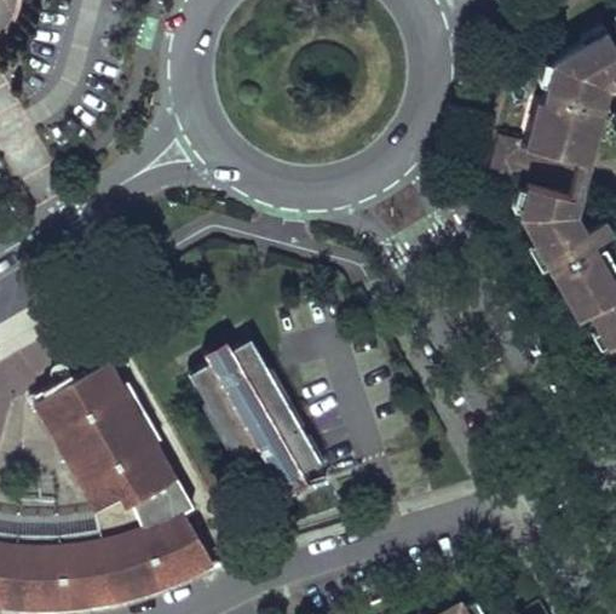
[(615,28),(615,46),(608,33),(554,63),(545,102),(539,101),(533,125),(540,127),(534,150),(582,164),(594,115),(576,110),(579,103),(592,107),(597,87),(615,76),(615,28)]
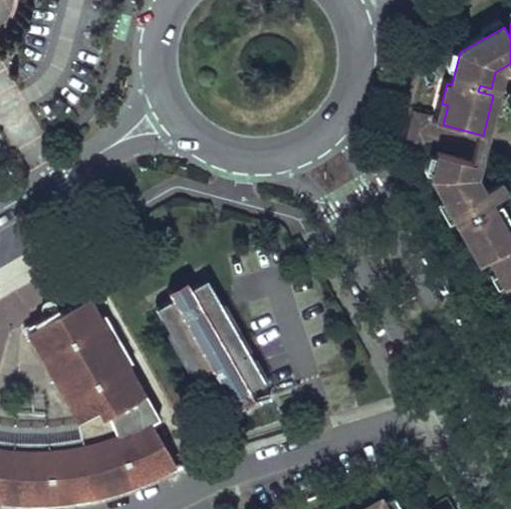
[(500,97),(506,73),(510,71),(510,63),(495,72),(491,88),(480,85),(478,91),(493,95),(500,97)]
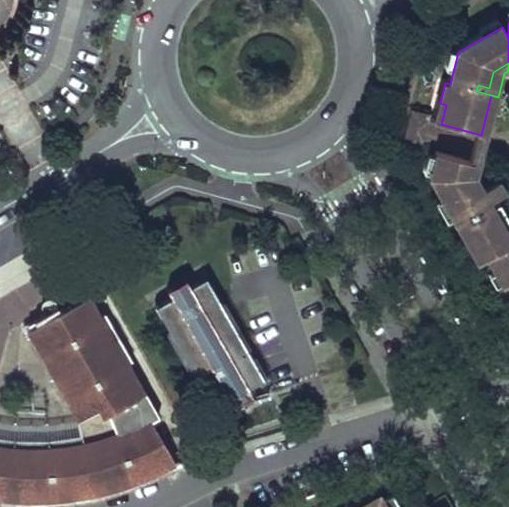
[(498,97),(491,95),(481,135),(488,137),(498,97)]
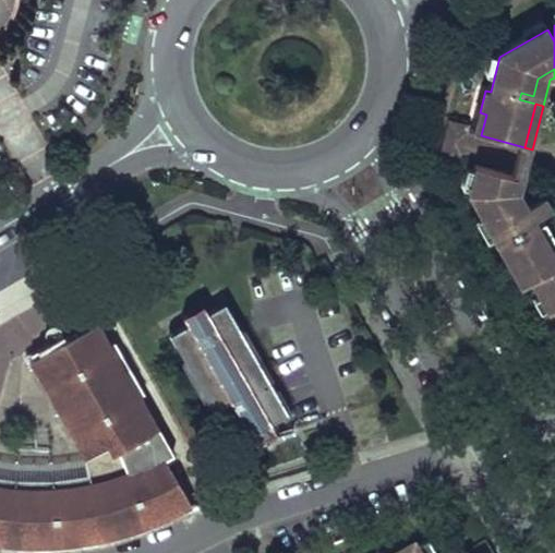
[(473,133),(481,135),(486,115),(480,112),(473,133)]
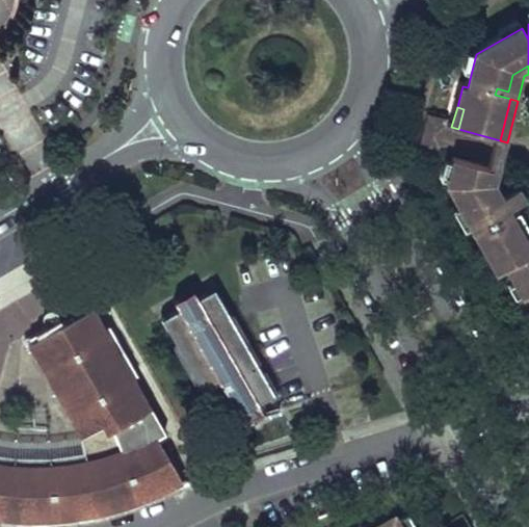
[(488,164),(495,143),(446,131),(448,125),(430,121),(422,154),(439,158),(441,151),(488,164)]
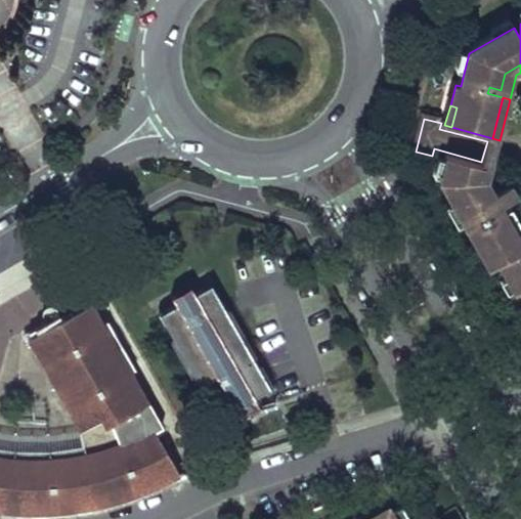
[(496,211),(481,183),(485,167),(446,157),(439,183),(465,227),(469,224),(473,231),(469,234),(479,253),(485,250),(495,267),(498,265),(515,295),(520,291),(520,225),(512,210),(506,214),(490,223),(486,217),(496,211)]
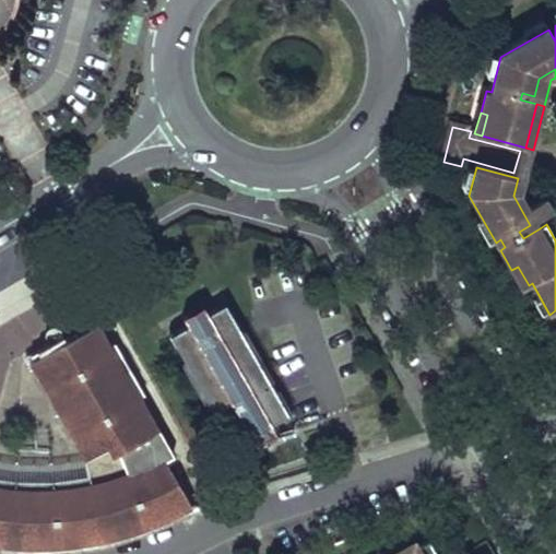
[(523,238),(540,228),(536,222),(529,209),(521,195),(524,180),(518,178),(513,196),(530,225),(519,232),(523,238)]
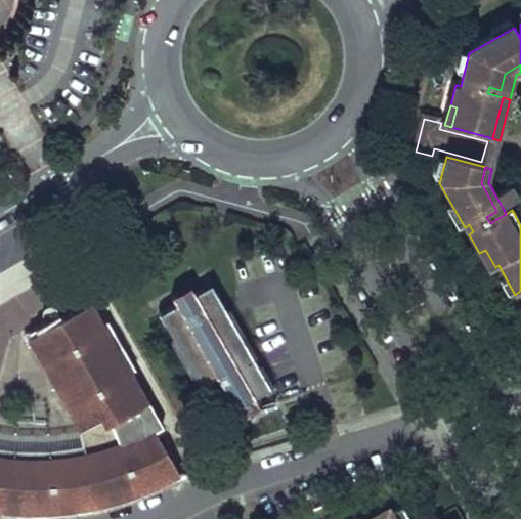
[(503,208),(519,199),(512,186),(495,196),(503,208)]
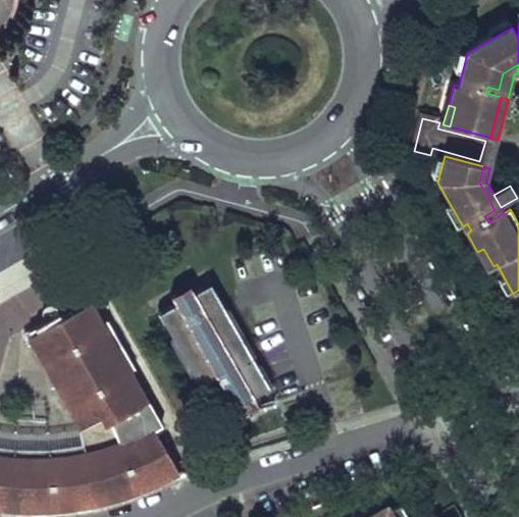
[(487,269),(494,266),(483,249),(477,252),(487,269)]
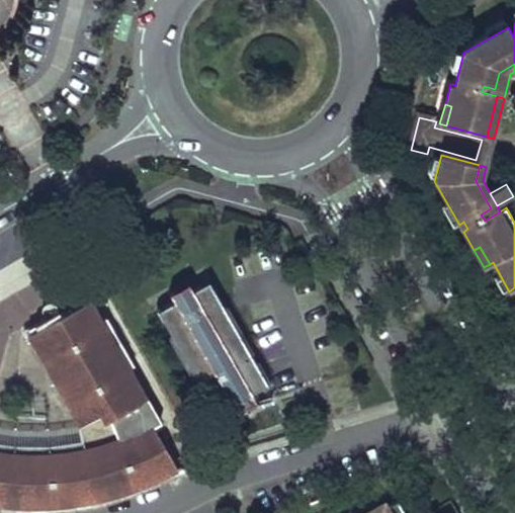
[(268,388),(210,285),(194,293),(190,286),(171,296),(175,305),(160,314),(185,357),(219,416),(234,407),(239,416),(260,410),(253,397),(268,388)]
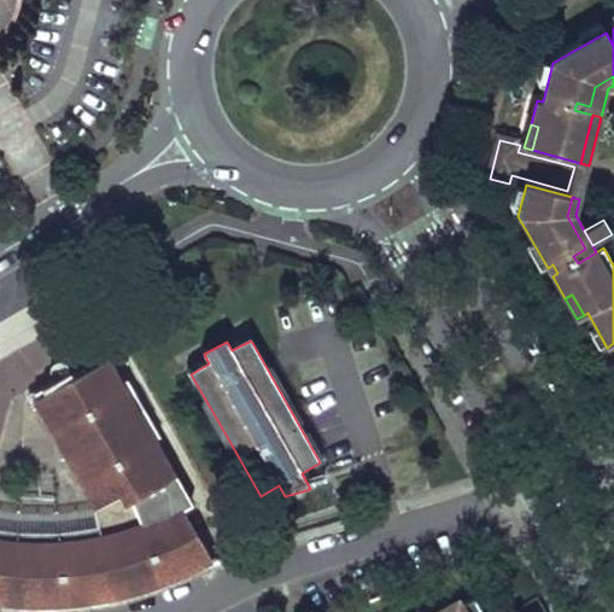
[(105,604),(118,601),(117,596),(146,589),(169,581),(212,560),(186,514),(196,508),(111,361),(35,404),(98,513),(107,530),(60,537),(19,536),(0,532),(0,600),(33,604),(69,604),(104,599),(105,604)]
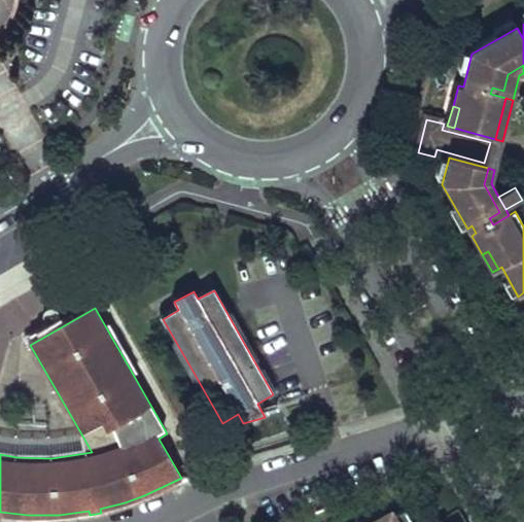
[(0,438),(0,454),(16,457),(51,458),(92,452),(83,438),(49,442),(16,442),(0,438)]
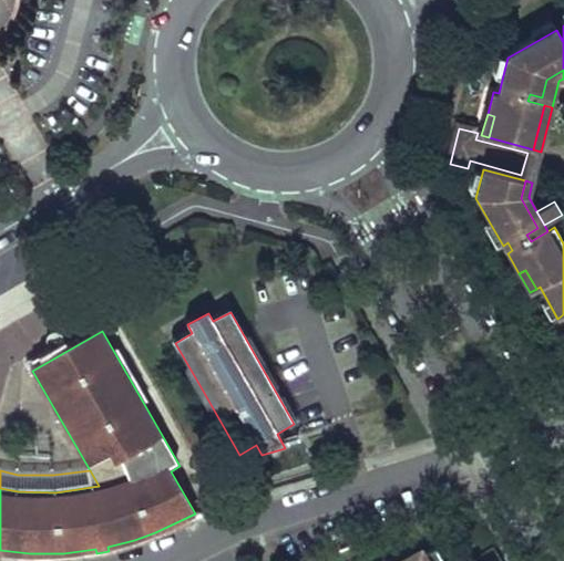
[(478,560),(477,559),(474,560),(443,560),(437,549),(416,560),(478,560)]
